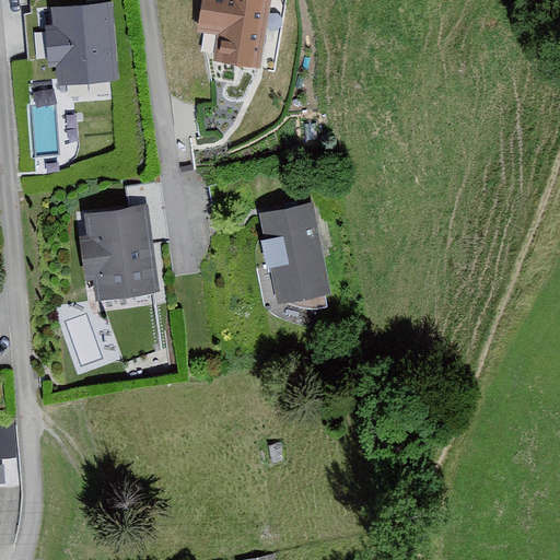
[(271,0),(202,0),(197,32),(219,35),(214,61),(260,69),(271,0)]
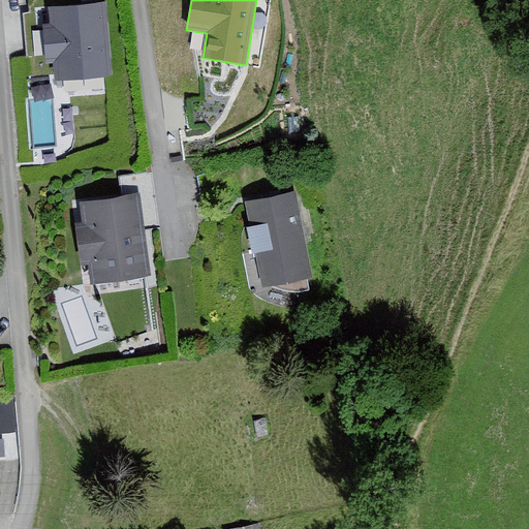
[(106,2),(49,7),(52,42),(56,82),(114,76),(106,2)]
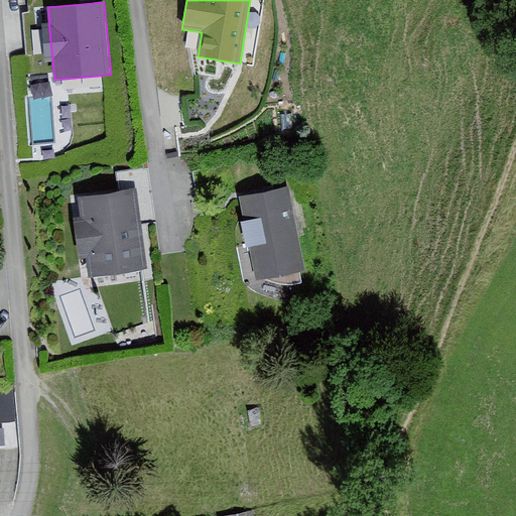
[(135,180),(78,189),(81,212),(69,214),(75,252),(85,251),(88,270),(148,261),(135,180)]
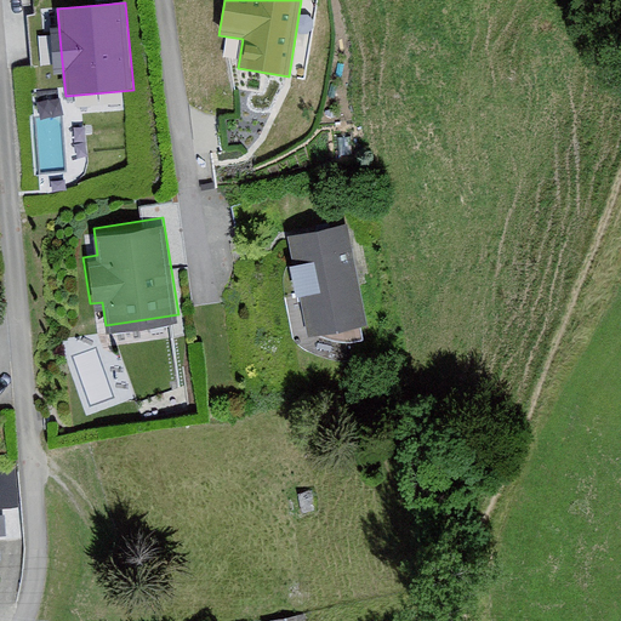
[(346,221),(286,232),(306,330),(365,318),(346,221)]
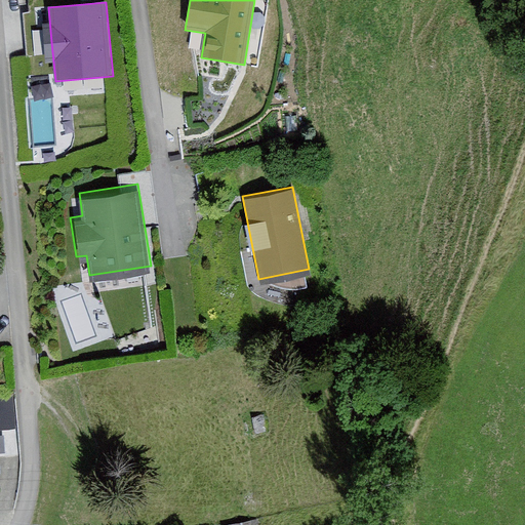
[(0,428),(14,428),(12,394),(0,394),(0,428)]
